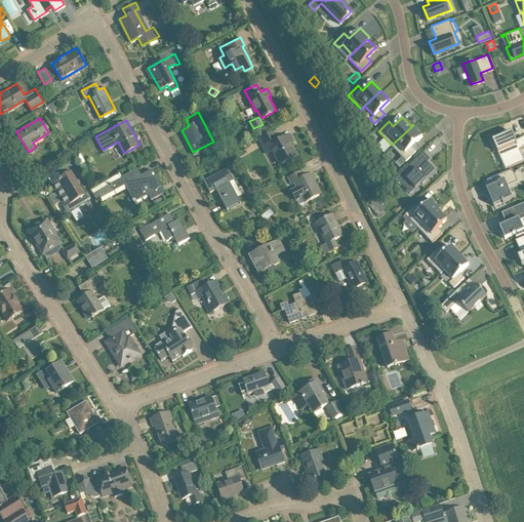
[(413,125),(392,145),(405,159),(415,149),(411,145),(421,134),(413,125)]
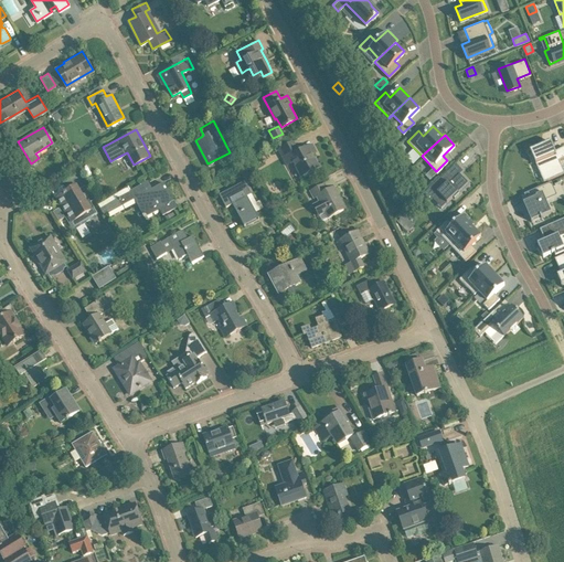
[(550,139),(529,148),(543,180),(563,171),(559,158),(563,156),(563,144),(554,148),(550,139)]
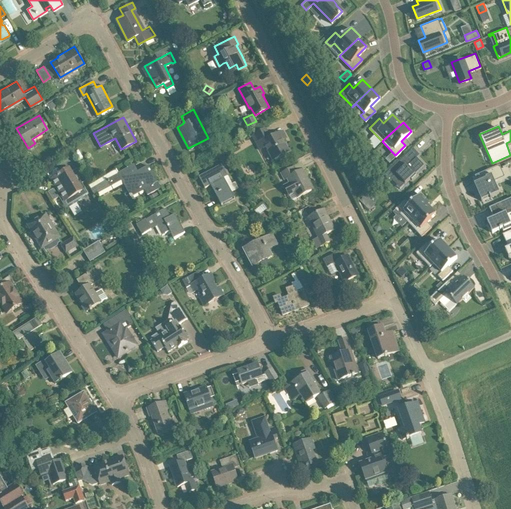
[(288,150),(282,138),(283,138),(279,131),(268,137),(263,128),(252,134),(259,147),(265,144),(272,159),(288,150)]
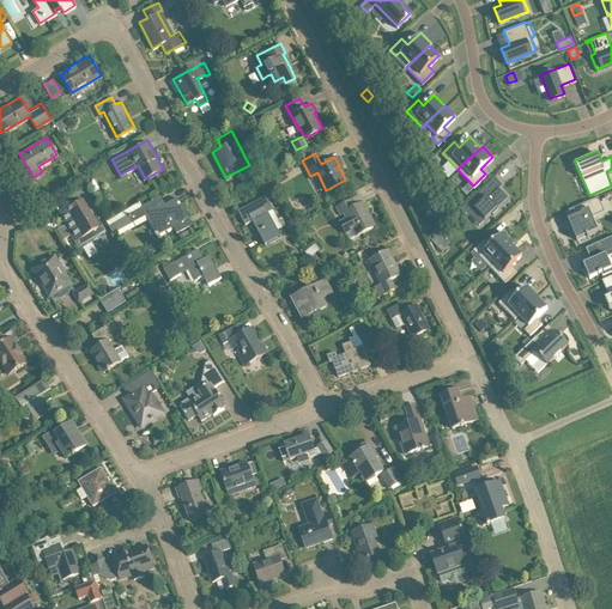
[(277,177),(270,181),(273,188),(280,184),(277,177)]
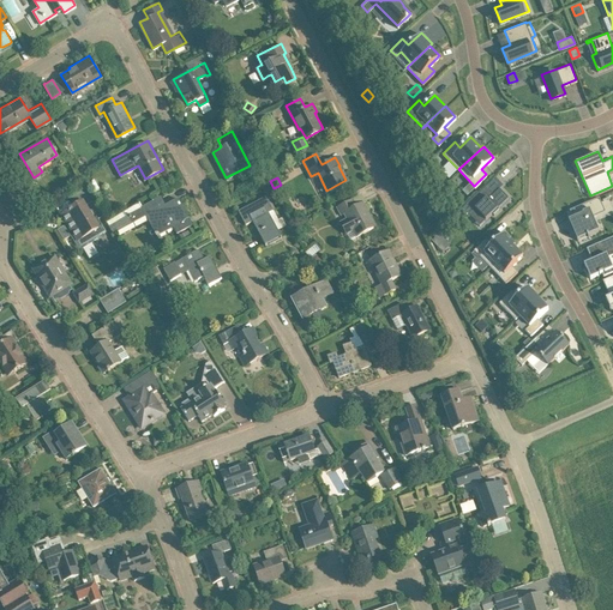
[(485,183),(455,211),(461,217),(467,211),(470,216),(476,210),(485,218),(492,211),(493,213),(498,207),(497,206),(508,197),(499,187),(493,192),(485,183)]
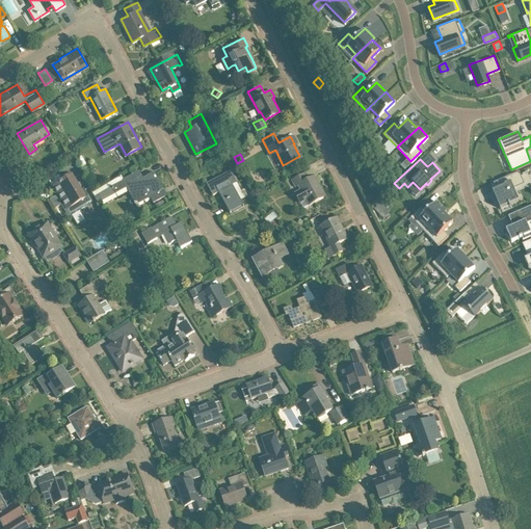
[(67,177),(53,185),(76,222),(84,217),(81,213),(95,205),(83,186),(80,188),(75,180),(78,177),(77,175),(80,173),(74,162),(61,169),(67,177)]
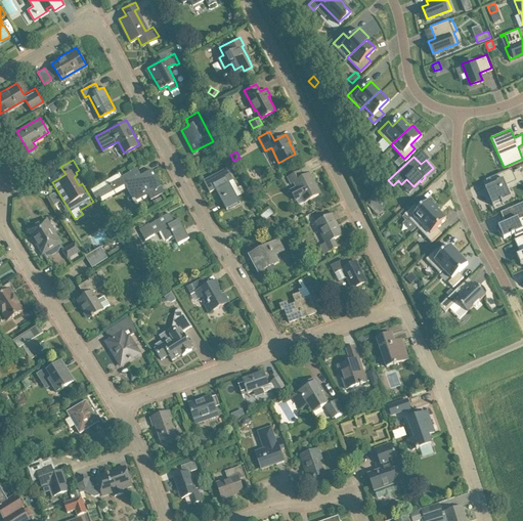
[(226,166),(203,178),(209,190),(215,187),(224,206),(238,199),(236,194),(228,180),(232,178),(226,166)]
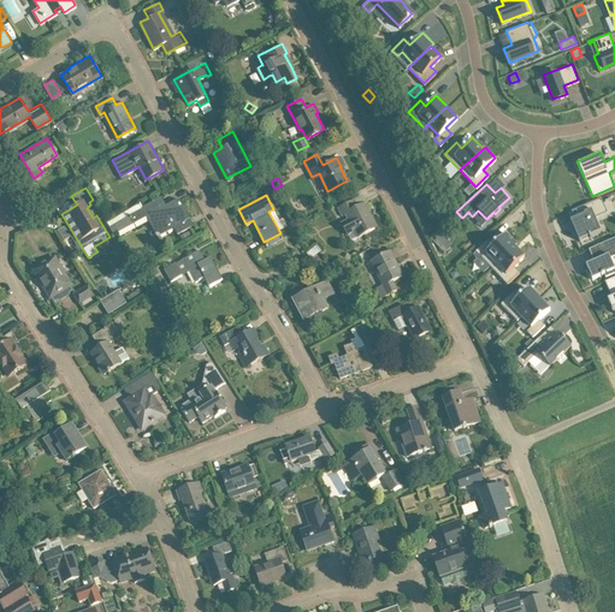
[(139,202),(106,221),(112,231),(145,214),(157,235),(173,226),(177,232),(193,224),(178,197),(165,205),(160,196),(141,207),(139,202)]
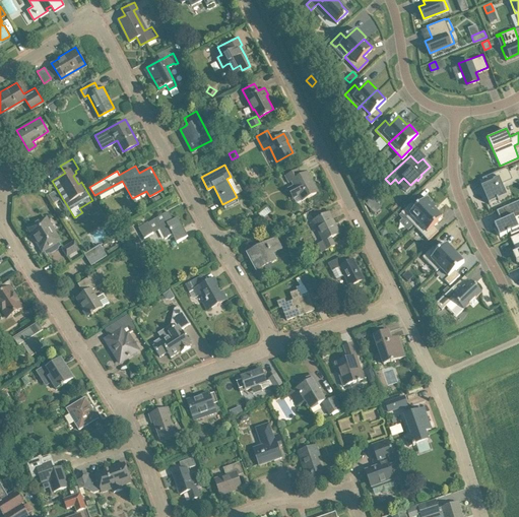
[(484,184),(480,185),(488,202),(506,194),(501,183),(512,178),(506,166),(481,177),(484,184)]
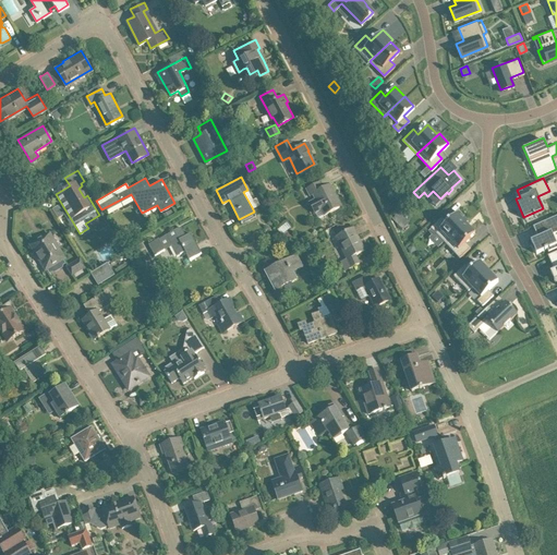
[(319,180),(305,188),(309,194),(312,193),(314,197),(309,201),(314,212),(315,212),(317,216),(339,205),(333,194),(335,193),(329,183),(323,186),(319,180)]
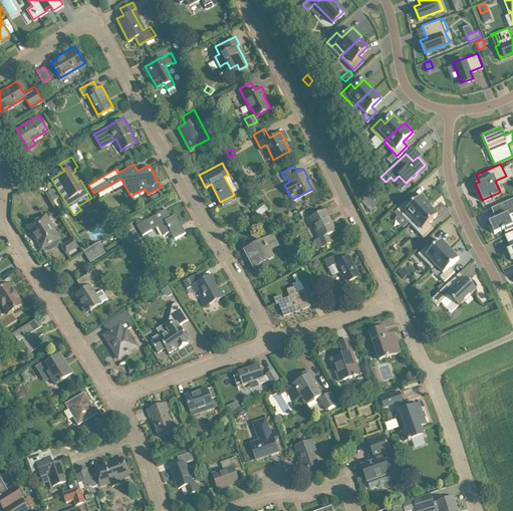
[(58,196),(53,187),(48,190),(53,199),(58,196)]
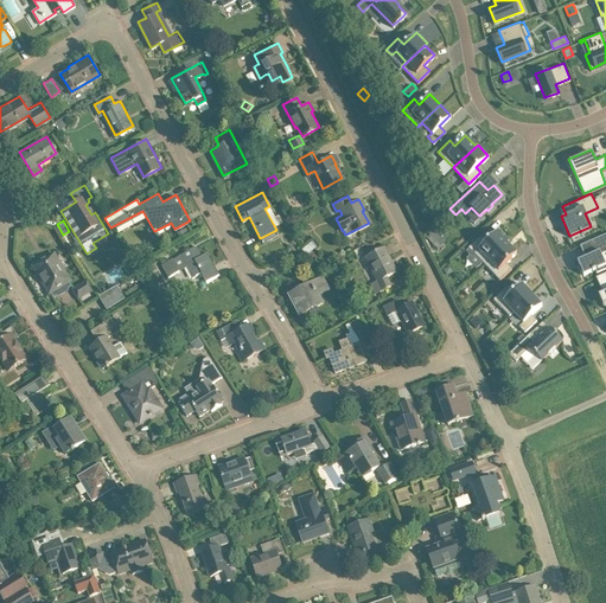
[(186,225),(178,230),(180,235),(189,231),(186,225)]
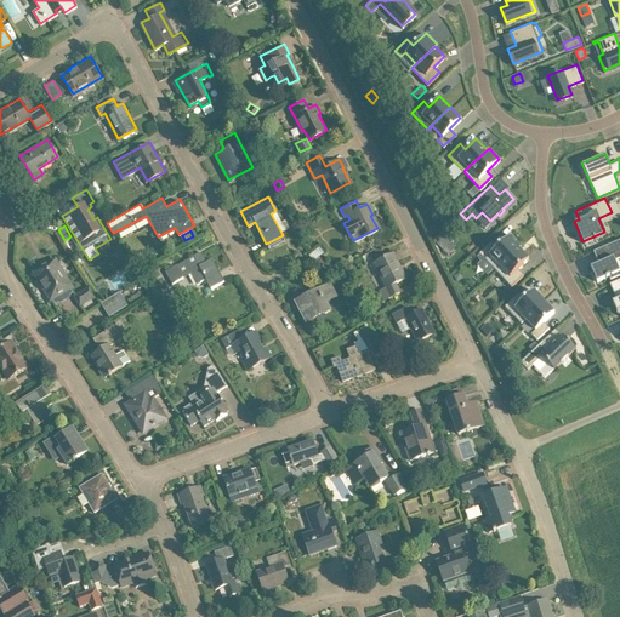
[(491,240),(479,252),(495,268),(519,244),(510,234),(496,246),(491,240)]
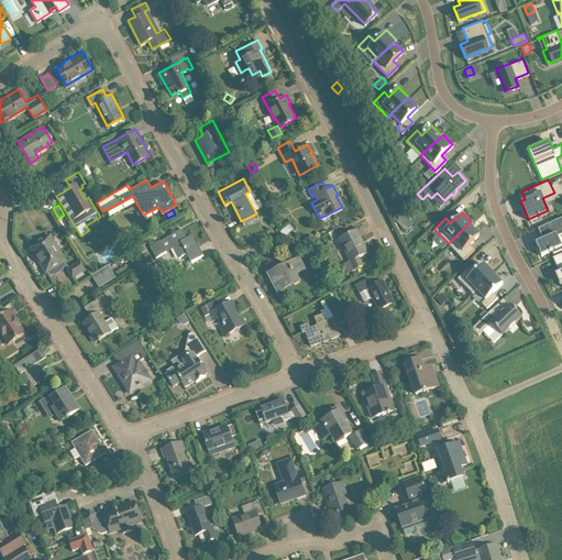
[(399,213),(394,219),(399,226),(404,221),(404,218),(399,213)]
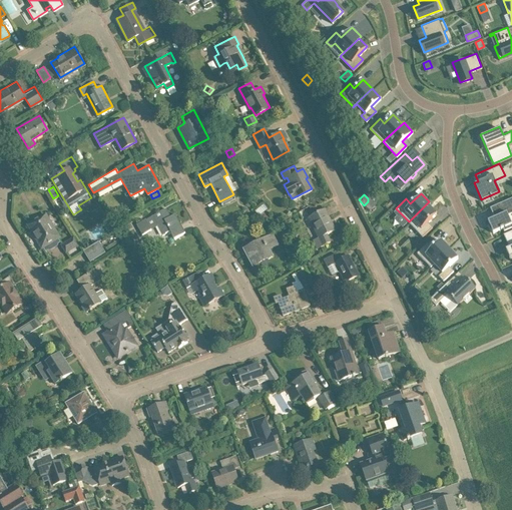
[(494,216),(487,219),(492,231),(502,227),(503,229),(511,225),(511,224),(507,213),(511,211),(511,195),(489,206),(494,216)]
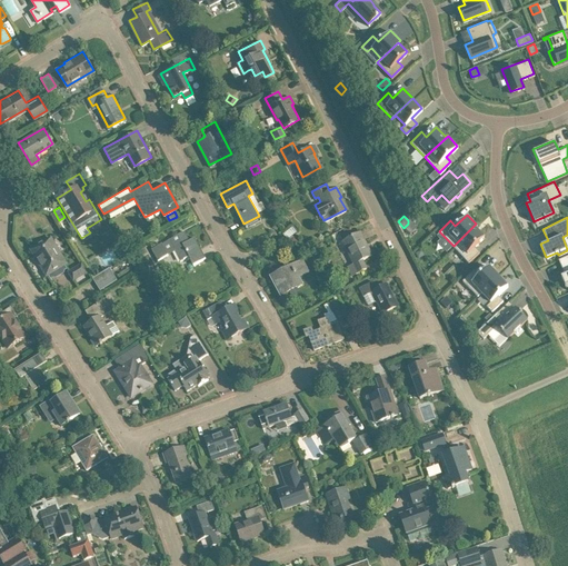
[(476,224),(454,246),(468,261),(479,250),(474,246),(484,236),(475,226),(477,225),(476,224)]
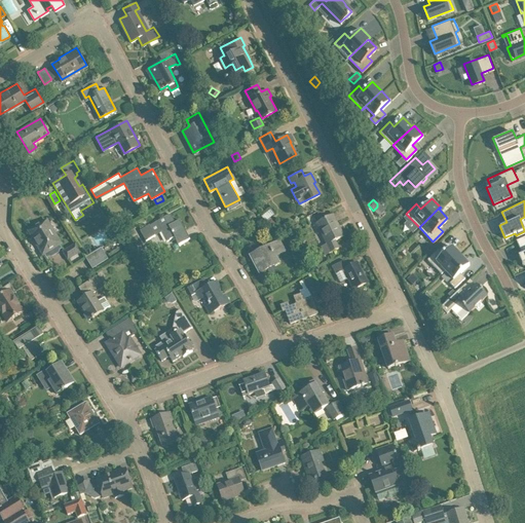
[(263,217),(264,219),(273,213),(269,208),(261,215),(261,216),(263,217)]
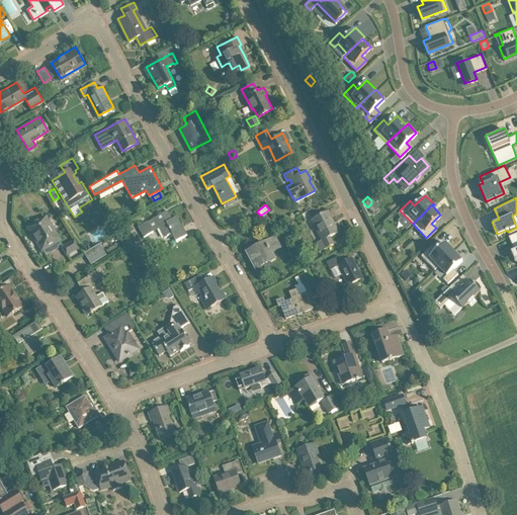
[(143,235),(159,226),(164,236),(171,232),(175,240),(186,234),(176,215),(172,218),(167,208),(138,225),(143,235)]
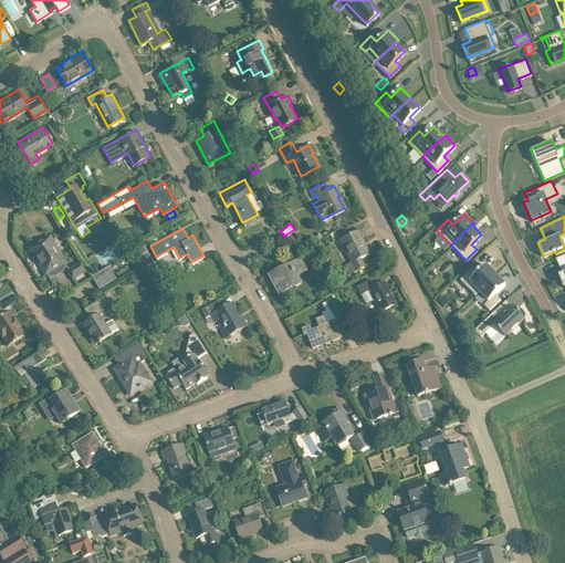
[(358,230),(339,239),(344,248),(351,260),(355,269),(364,264),(359,257),(369,251),(358,230)]
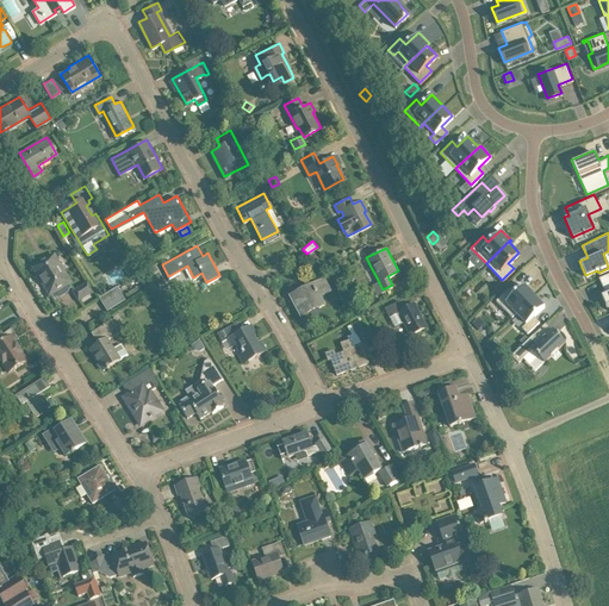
[(315,251),(309,255),(312,261),(318,256),(315,251)]
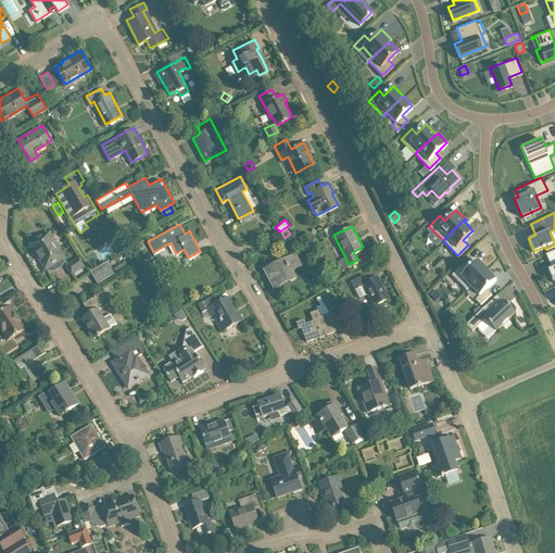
[(29,242),(45,267),(64,255),(49,230),(29,242)]
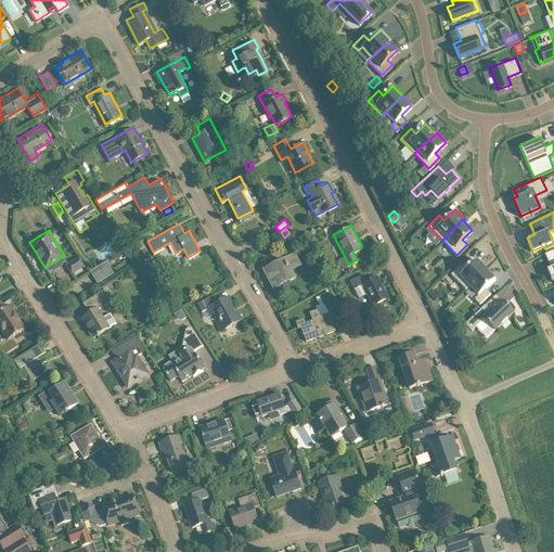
[(307,238),(310,244),(317,241),(313,234),(307,238)]
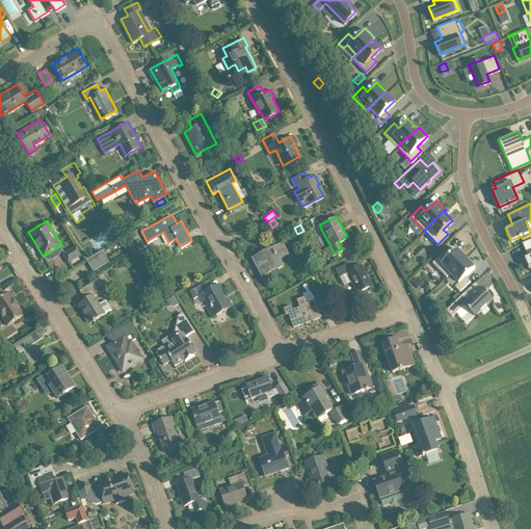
[(530,237),(522,241),(527,253),(528,252),(529,255),(524,257),(528,266),(530,264),(530,237)]
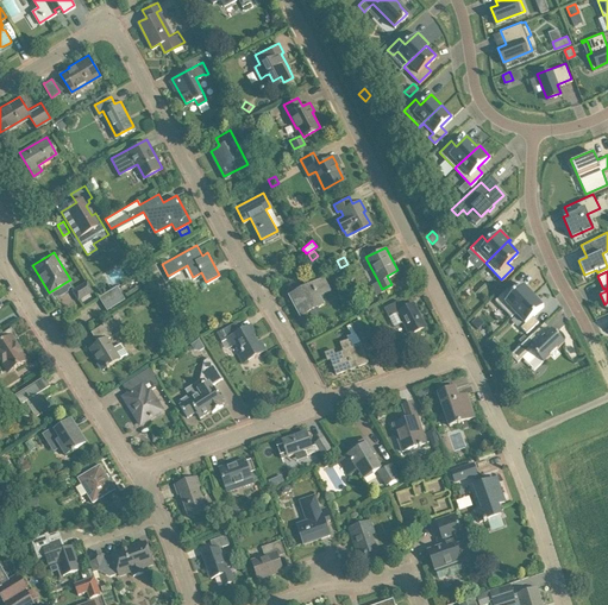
[(321,276),(289,292),(301,314),(309,309),(312,314),(319,310),(313,297),(320,292),(328,289),(321,276)]
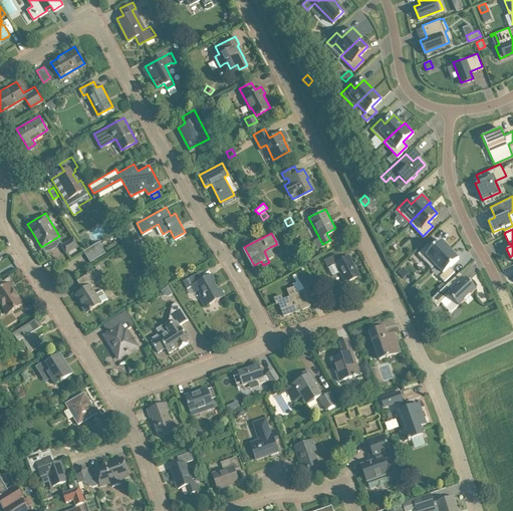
[(61,244),(65,251),(77,244),(73,237),(61,244)]
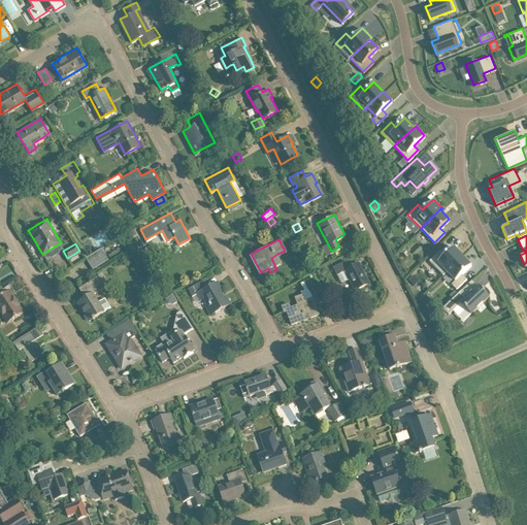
[(439,250),(429,259),(442,274),(447,270),(446,270),(462,255),(453,245),(443,254),(439,250)]
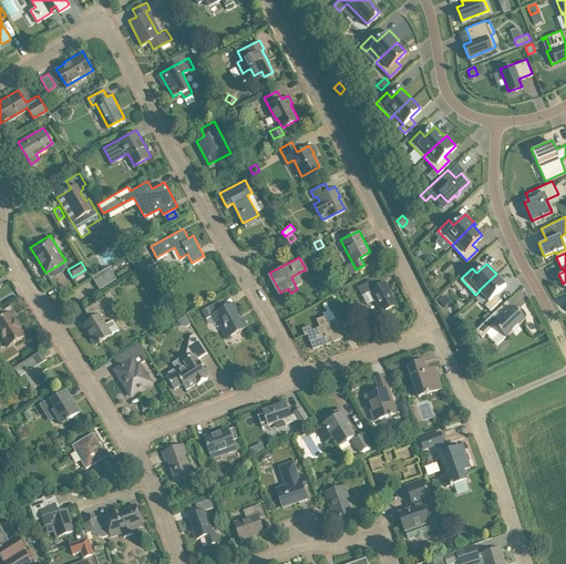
[(91,276),(99,288),(116,277),(109,265),(91,276)]
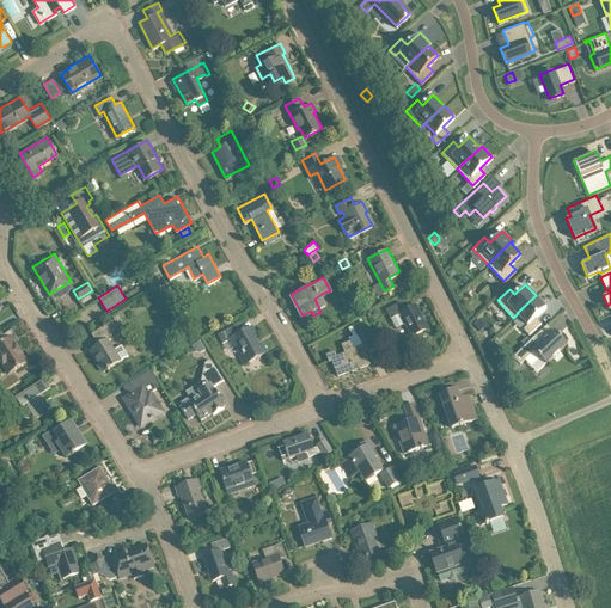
[(536,295),(517,313),(518,313),(527,324),(523,327),(529,333),(541,321),(535,315),(545,306),(536,295)]
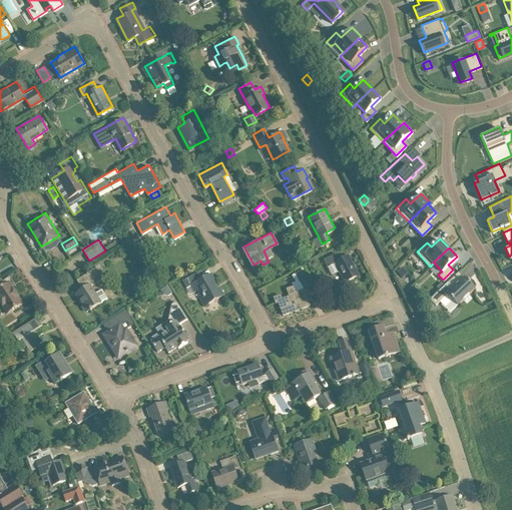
[(323,258),(331,274),(339,270),(345,281),(358,274),(348,253),(339,259),(336,251),(323,258)]
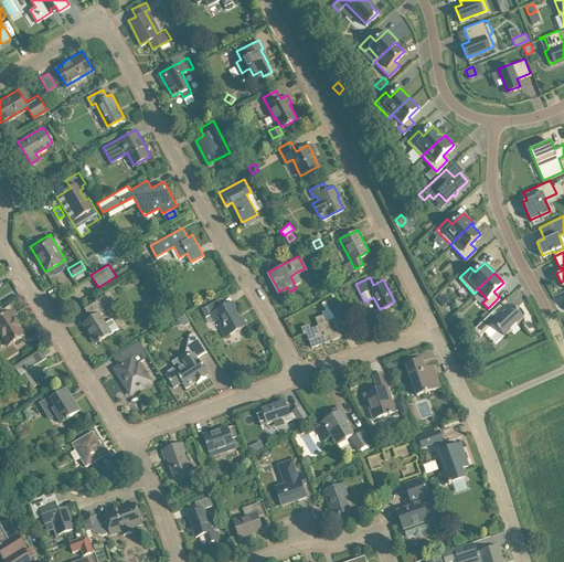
[(322,315),(312,318),(314,321),(301,326),(304,332),(306,331),(311,346),(341,335),(334,317),(333,317),(332,315),(341,310),(333,296),(336,295),(333,290),(330,293),(331,295),(323,299),(329,308),(321,310),(322,315)]
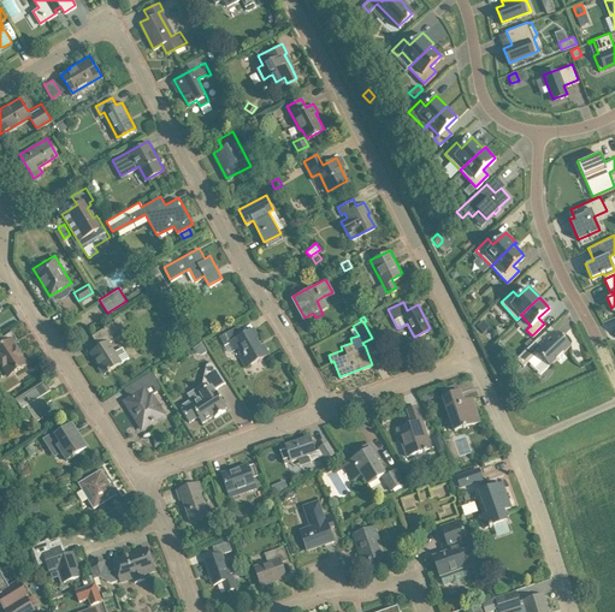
[(99,345),(90,351),(104,372),(107,370),(108,372),(111,369),(110,368),(129,356),(122,344),(113,350),(108,342),(125,331),(117,319),(92,334),(96,342),(99,345)]
